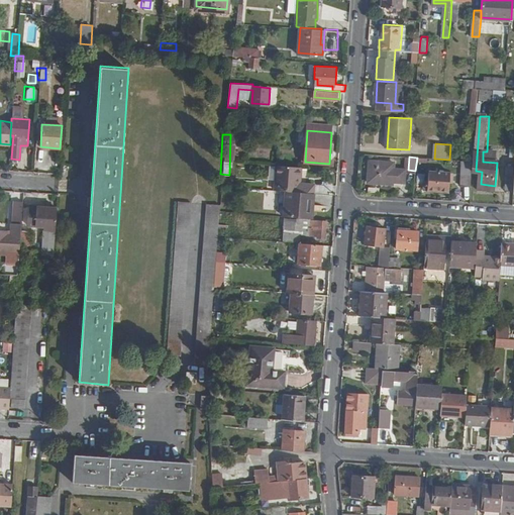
[(406,183),(407,170),(394,169),(395,163),(370,160),(368,182),(393,184),(393,182),(406,183)]
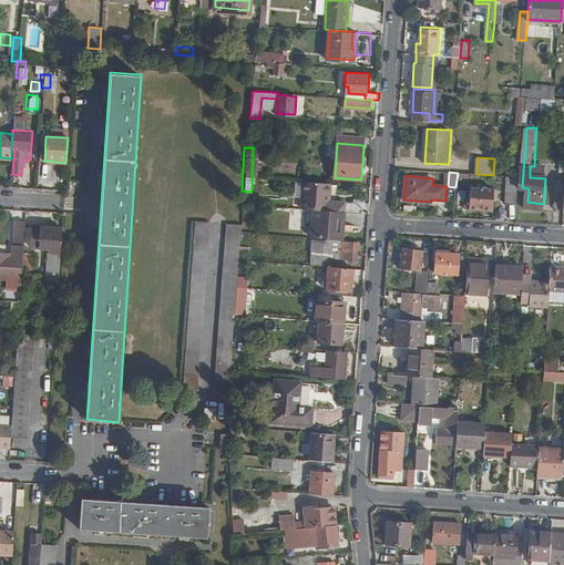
[(519,205),(521,180),(510,178),(509,204),(519,205)]
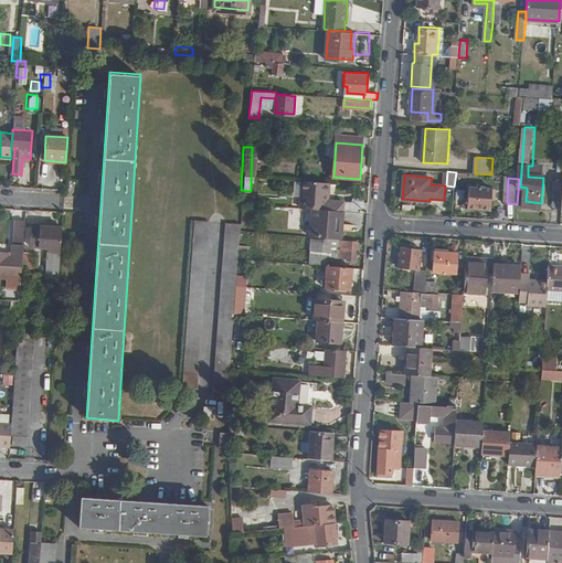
[(326,200),(327,182),(303,180),(301,208),(315,209),(342,211),(342,201),(326,200)]
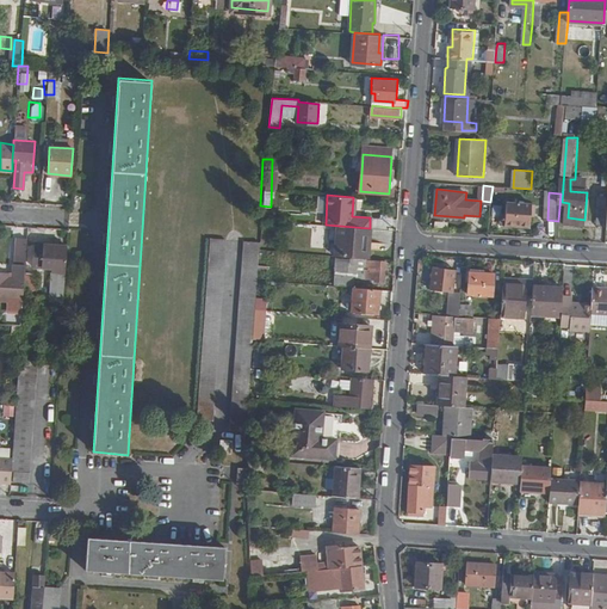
[(606,198),(599,198),(596,226),(606,226),(606,198)]
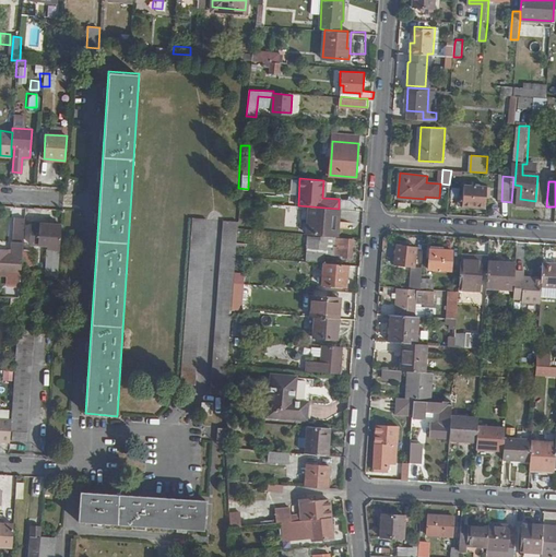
[(487,208),(488,186),(464,184),(462,205),(487,208)]
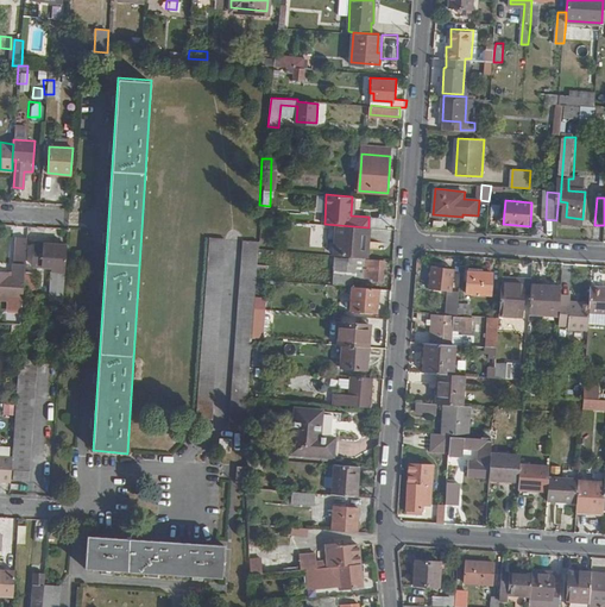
[(369,257),(371,227),(369,227),(339,225),(336,255),(369,257)]
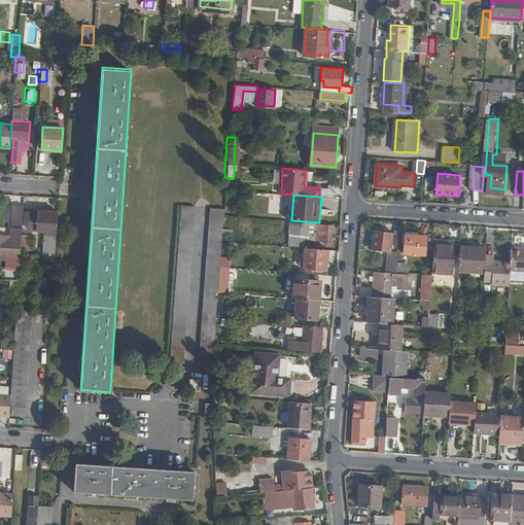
[(181,360),(194,204),(180,203),(168,359),(181,360)]
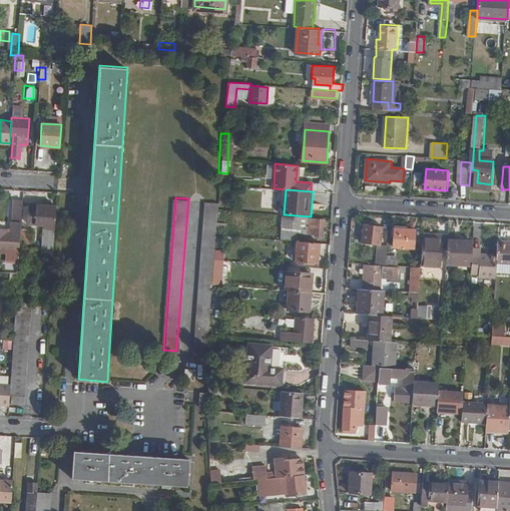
[(0,251),(18,253),(22,199),(13,199),(11,220),(10,221),(10,232),(6,232),(6,228),(0,227),(0,251)]
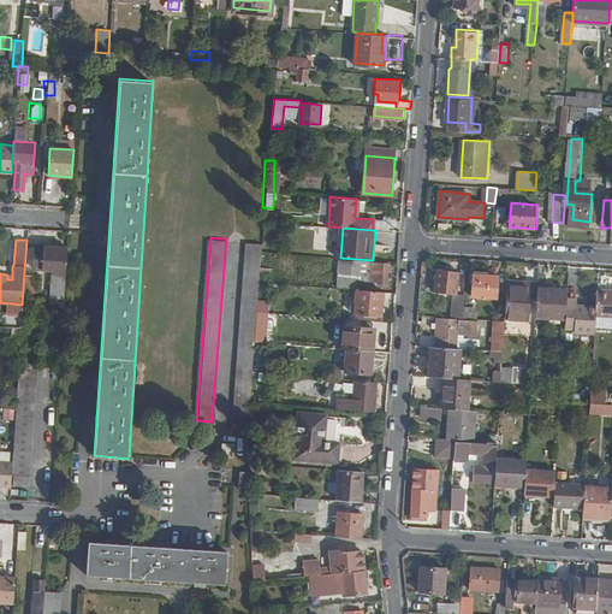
[(245,432),(261,241),(244,240),(230,423),(231,424),(230,432),(245,432)]
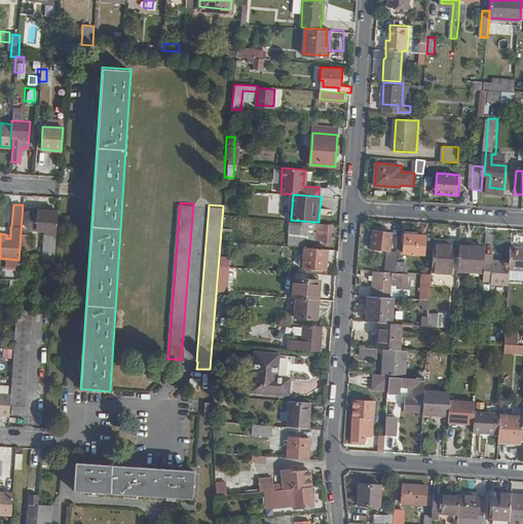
[(54,250),(57,212),(45,211),(43,249),(54,250)]
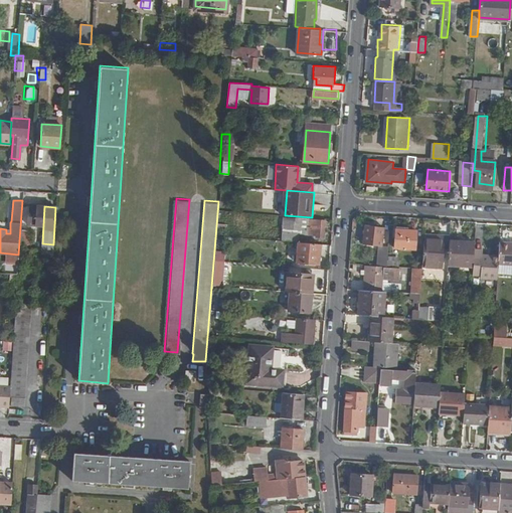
[(324,236),(325,220),(311,219),(309,234),(317,234),(317,236),(324,236)]
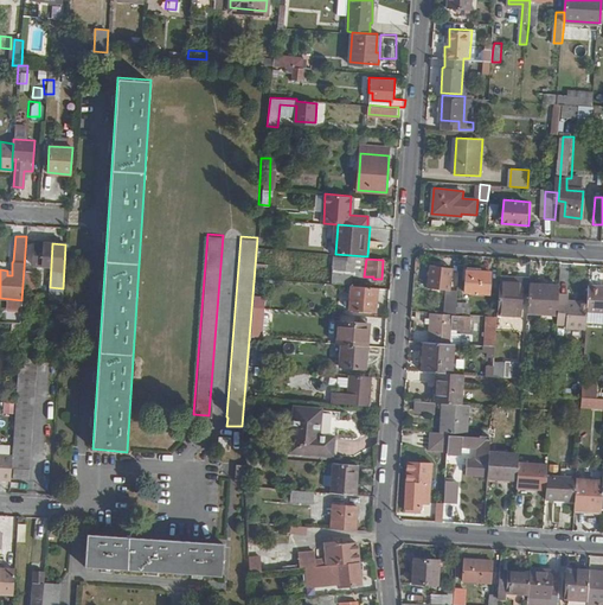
[(451,290),(454,267),(435,265),(434,275),(429,274),(428,287),(447,290),(447,314),(457,314),(459,299),(460,290),(451,290)]
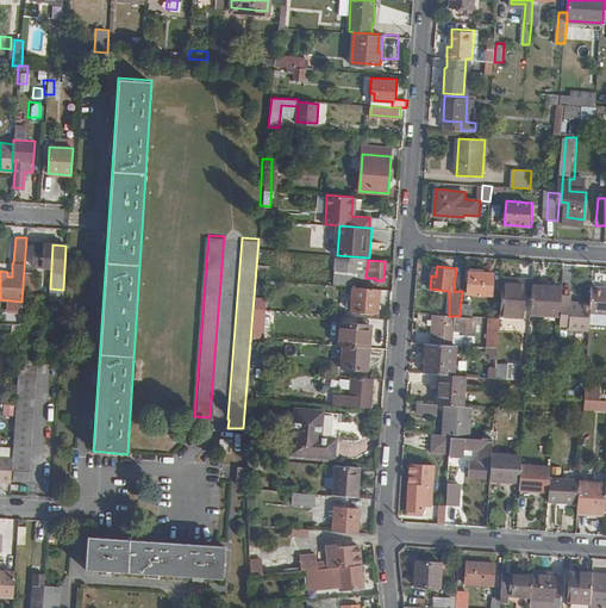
[(494,296),(497,273),(470,271),(468,293),(494,296)]
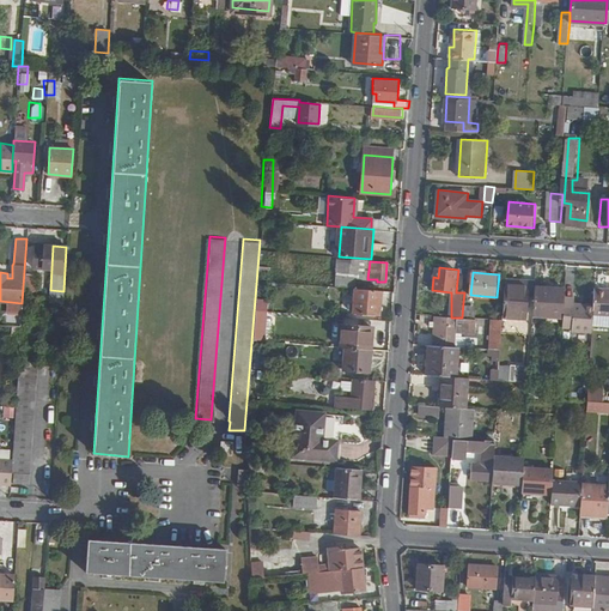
[(527,318),(528,286),(505,285),(504,316),(527,318)]
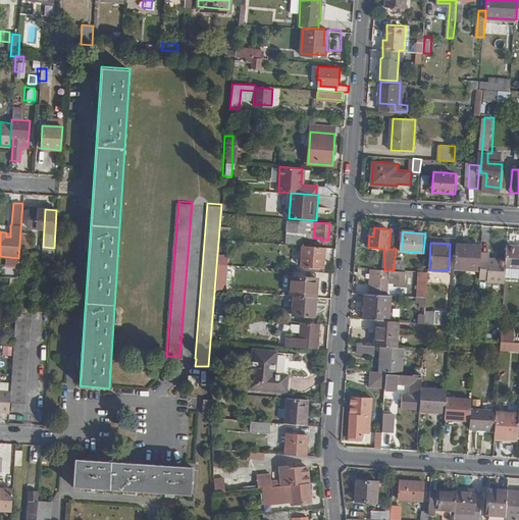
[(481,253),(481,246),(456,245),(455,267),(480,268),(481,253)]
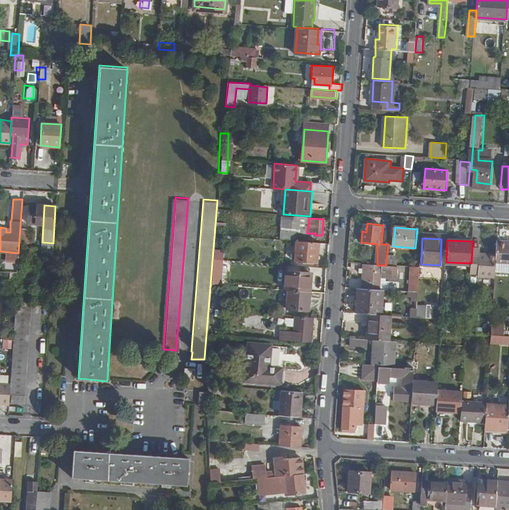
[(508,263),(508,243),(508,244),(508,241),(498,240),(497,255),(496,263),(508,263)]
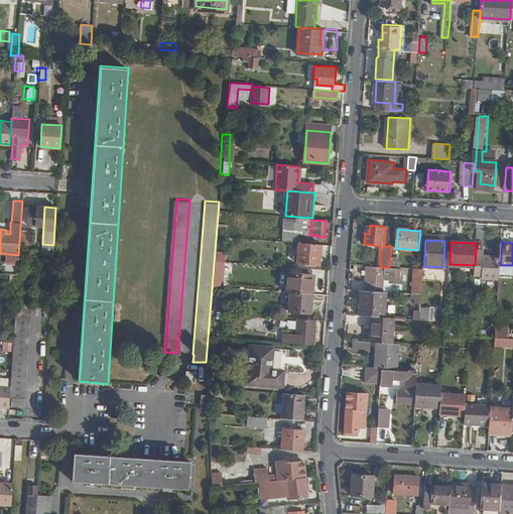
[(319,265),(321,245),(298,243),(296,263),(319,265)]
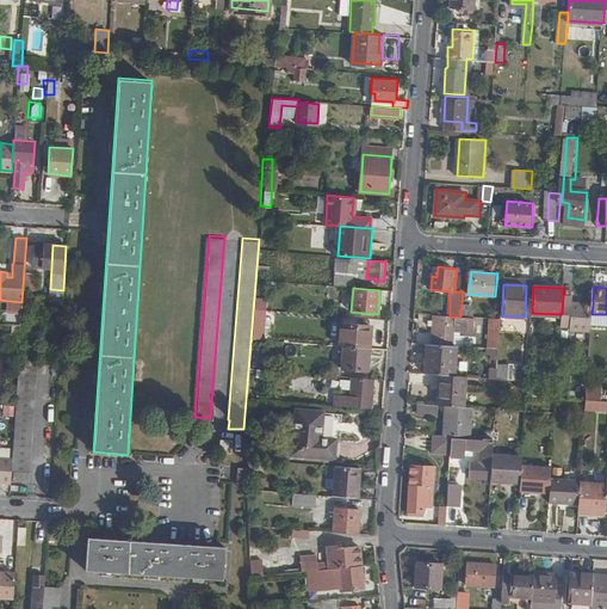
[(592,314),(593,305),(573,303),(573,297),(563,296),(562,314),(561,324),(570,325),(570,328),(592,331),(592,314)]
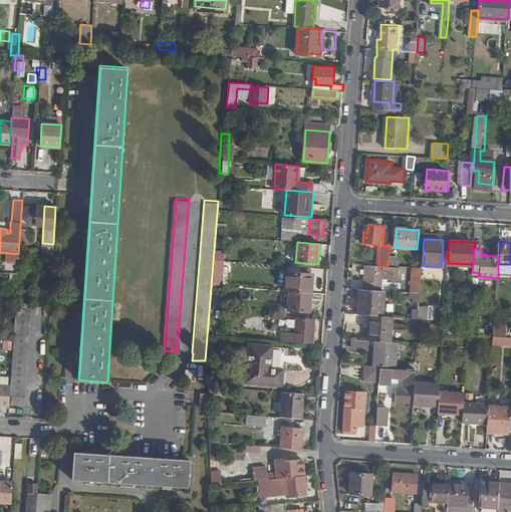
[(398,267),(399,254),(389,253),(388,266),(398,267)]
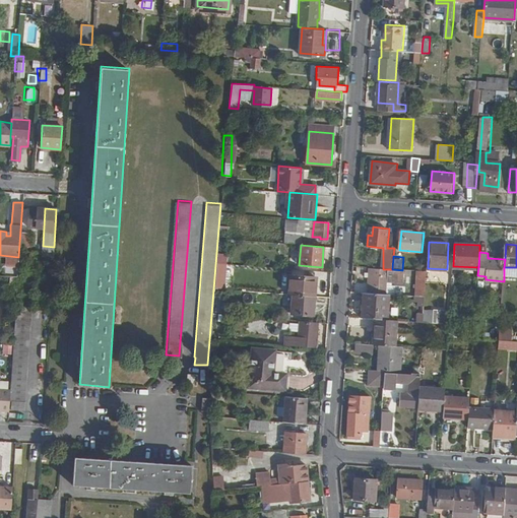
[(2,272),(14,273),(14,265),(2,264),(2,272)]
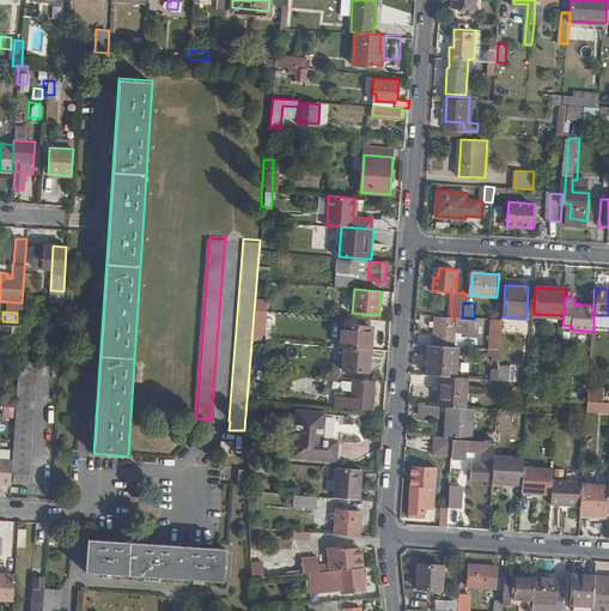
[(476,331),(476,320),(436,319),(434,345),(455,346),(456,331),(476,331)]
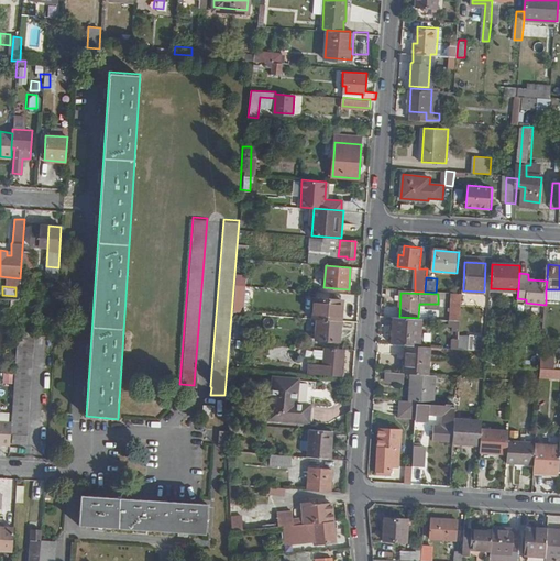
[(461,321),(462,294),(452,294),(451,320),(461,321)]
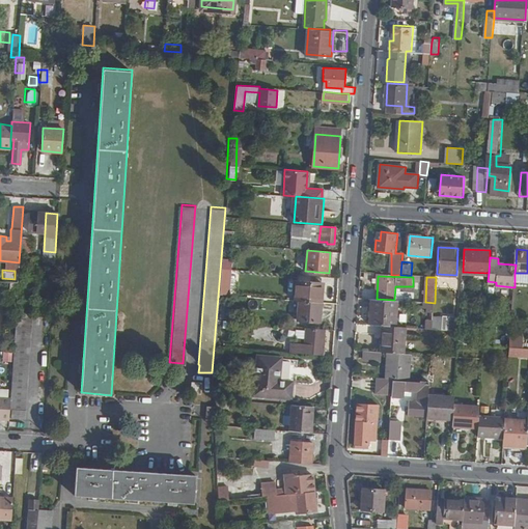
[(322,303),(324,283),(297,281),(296,301),(300,301),(322,303)]
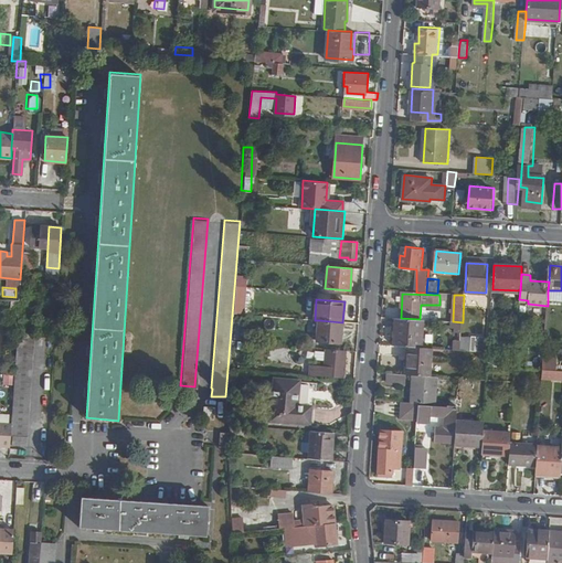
[(422,348),(424,320),(420,319),(401,318),(396,318),(394,347),(409,348),(422,348)]
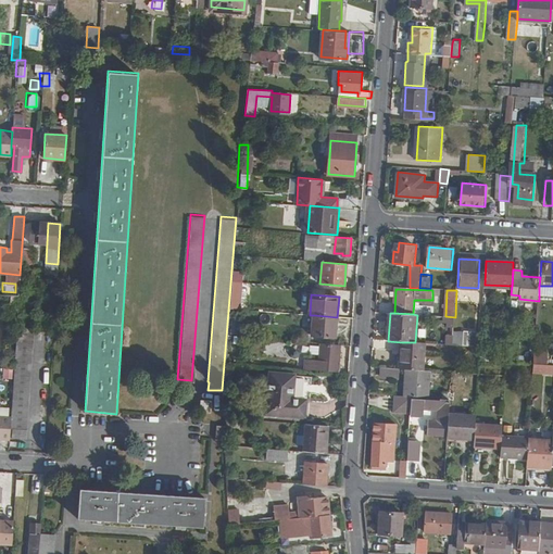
[(335,339),(337,317),(314,315),(312,336),(335,339)]
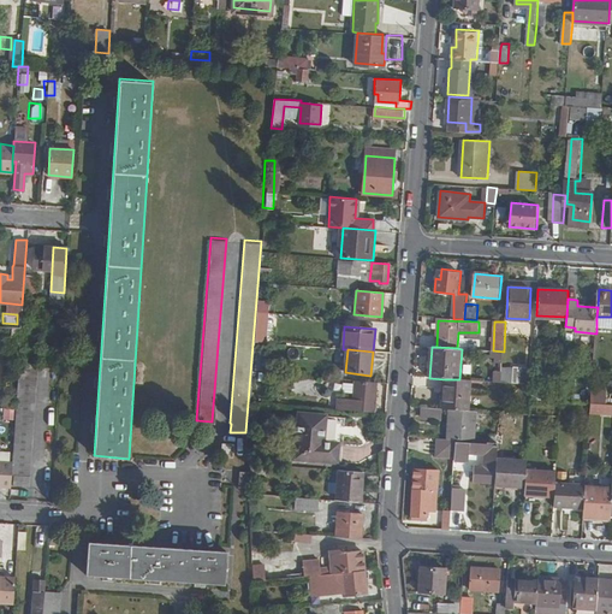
[(504,362),(504,352),(493,350),(493,356),(497,356),(497,362),(504,362)]
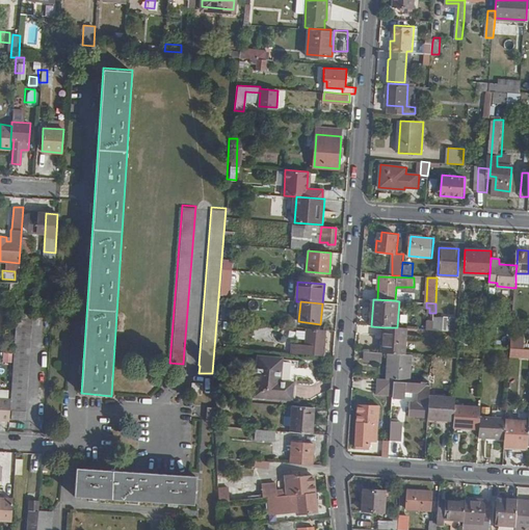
[(25,420),(31,315),(16,314),(10,399),(9,411),(11,411),(10,419),(25,420)]
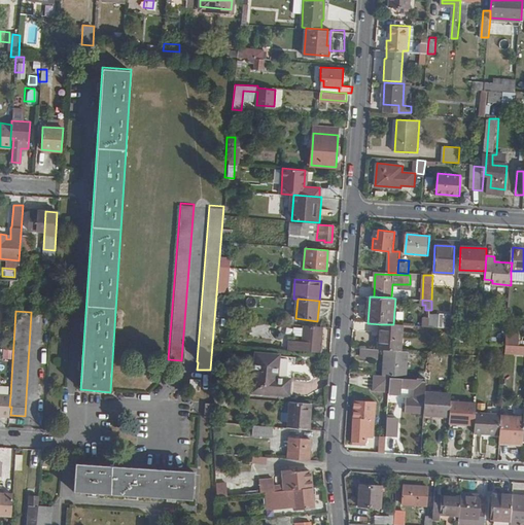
[(456,328),(456,316),(446,315),(445,321),(441,321),(440,327),(456,328)]
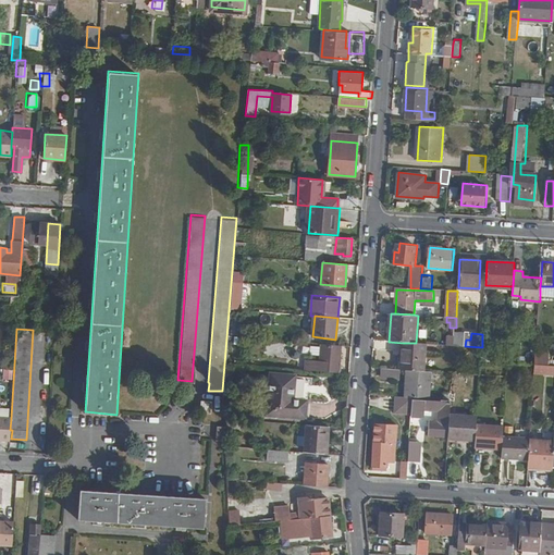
[(425,371),(426,344),(416,343),(403,343),(402,353),(404,354),(403,369),(408,370),(425,371)]
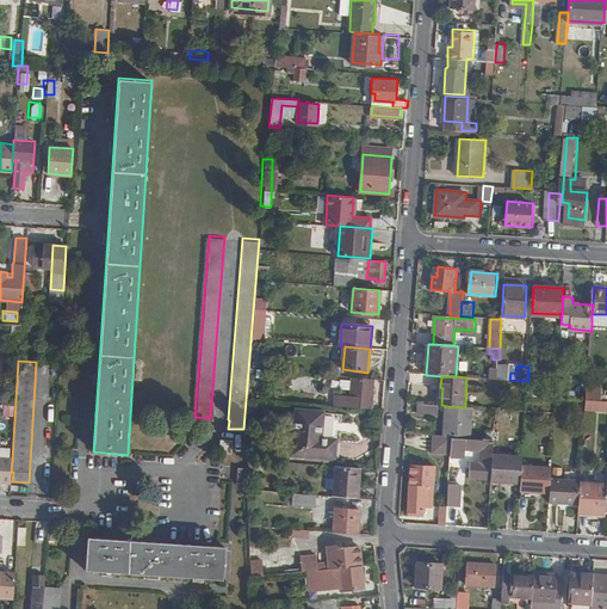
[(372,411),(375,381),(348,379),(347,398),(334,397),(334,407),(372,411)]
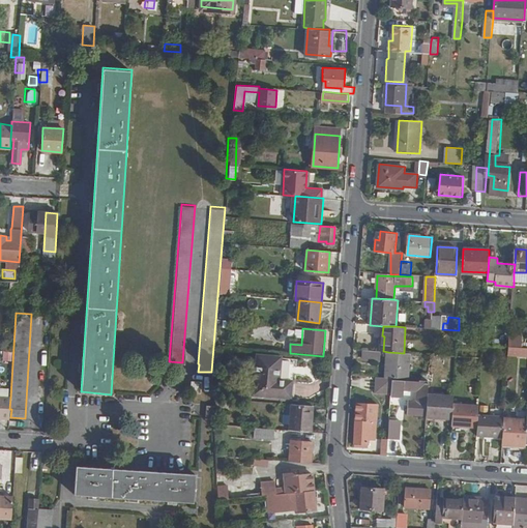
[(380,359),(380,351),(364,350),(364,358),(380,359)]
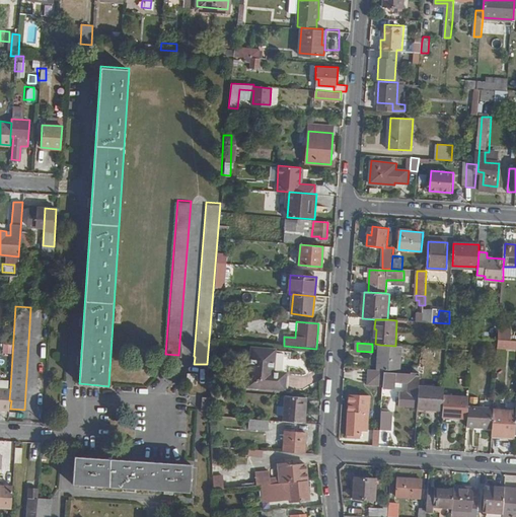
[(400,371),(401,346),(395,346),(380,345),(378,370),(384,370),(400,371)]
